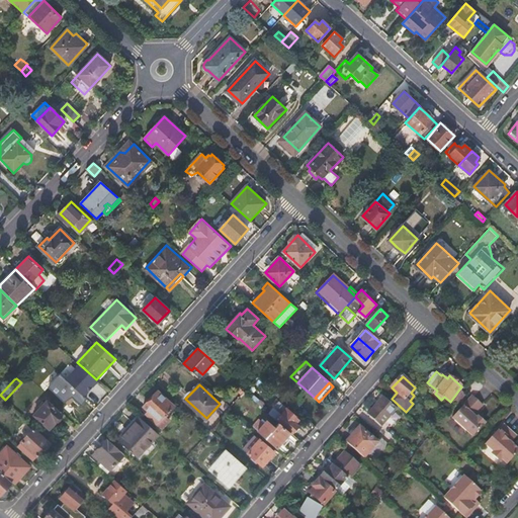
[(149,415),(158,424),(174,406),(158,391),(144,406),(151,412),(149,415)]
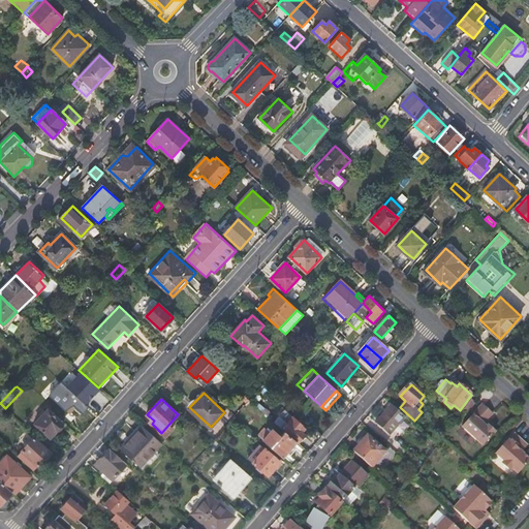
[(253,401),(251,399),(244,407),(246,409),(253,401)]
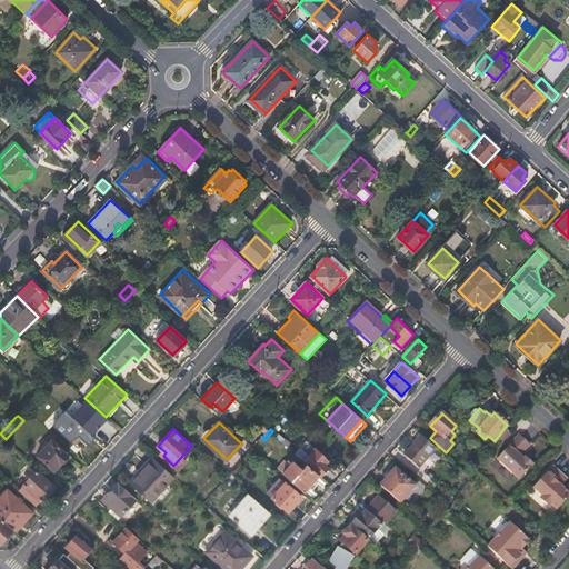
[(93,430),(87,438),(96,448),(103,440),(93,430)]
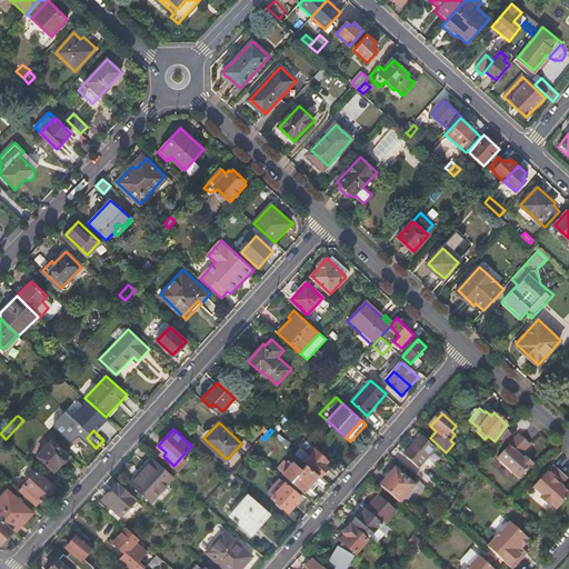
[(496,459),(519,479),(532,463),(525,457),(520,453),(529,445),(518,435),(496,459)]
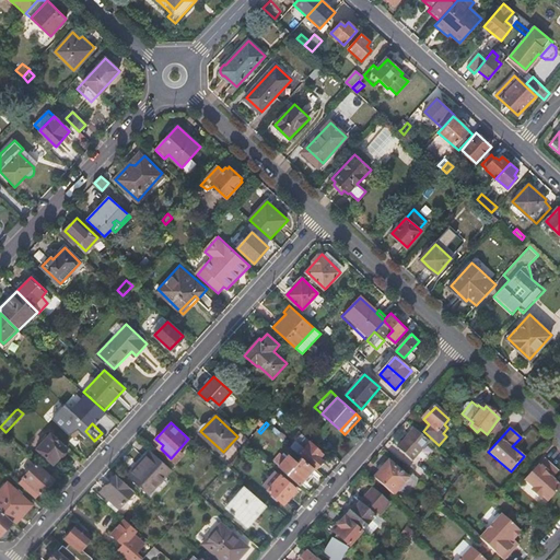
[(412,462),(430,442),(421,434),(415,429),(398,447),(412,462)]
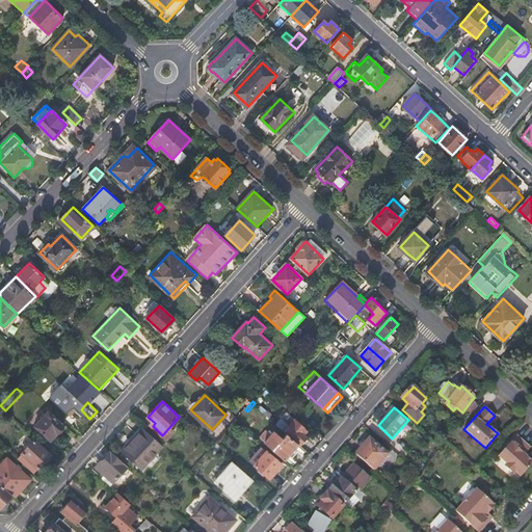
[(408,420),(415,425),(417,423),(402,409),(400,413),(408,420)]
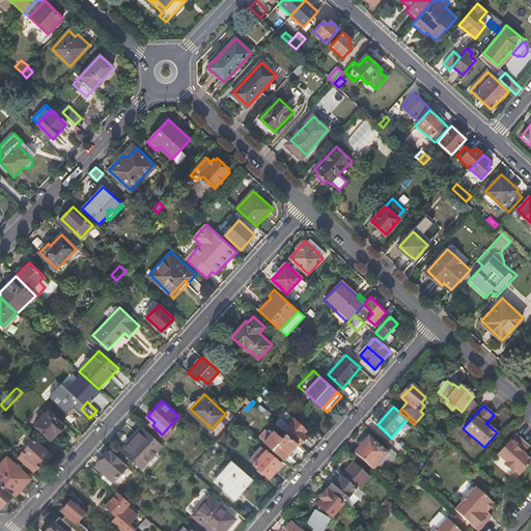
[(49,411),(35,425),(51,439),(57,432),(60,431),(63,429),(63,424),(49,411)]
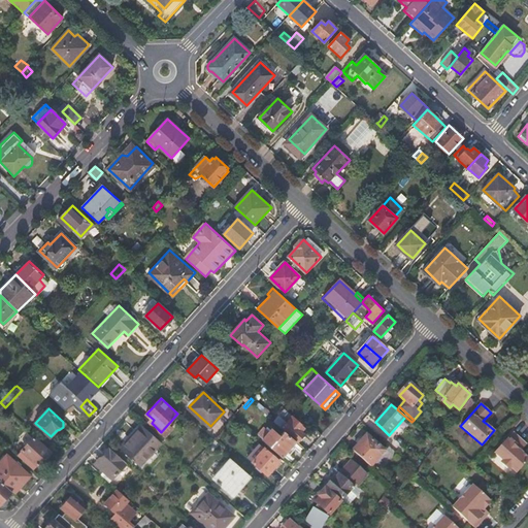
[(244,409),(238,416),(245,423),(251,416),(244,409)]
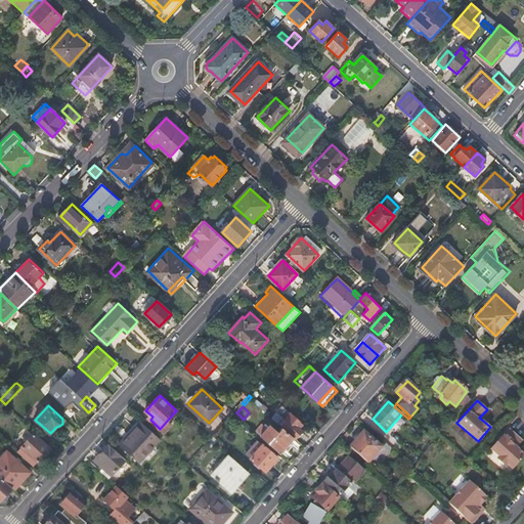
[(282,406),(273,418),(280,425),(281,424),(297,437),(303,430),(300,428),(303,424),(299,420),(291,412),(282,406)]
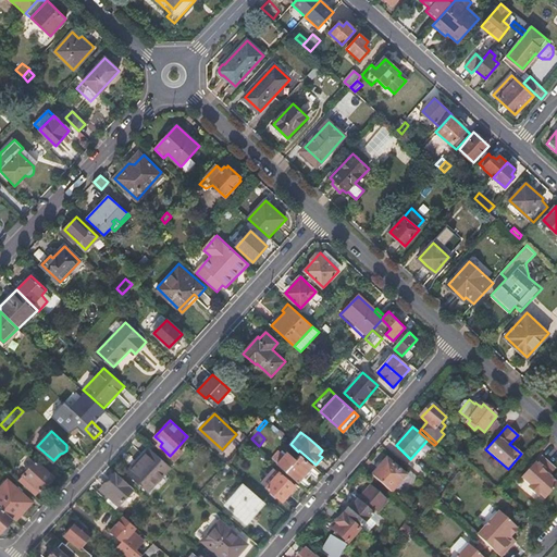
[(475,438),(480,443),(485,436),(480,433),(475,438)]
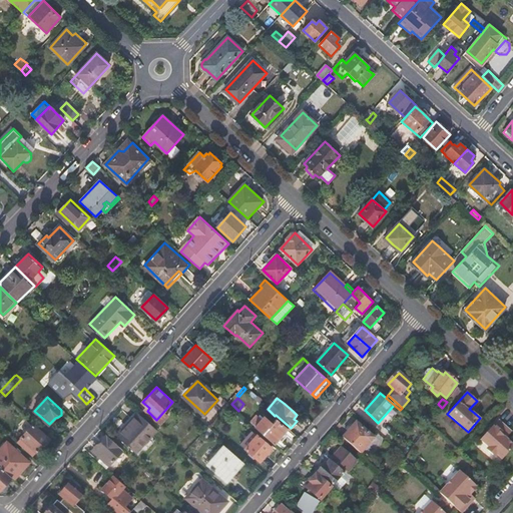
[(137,453),(158,430),(139,413),(118,436),(137,453)]
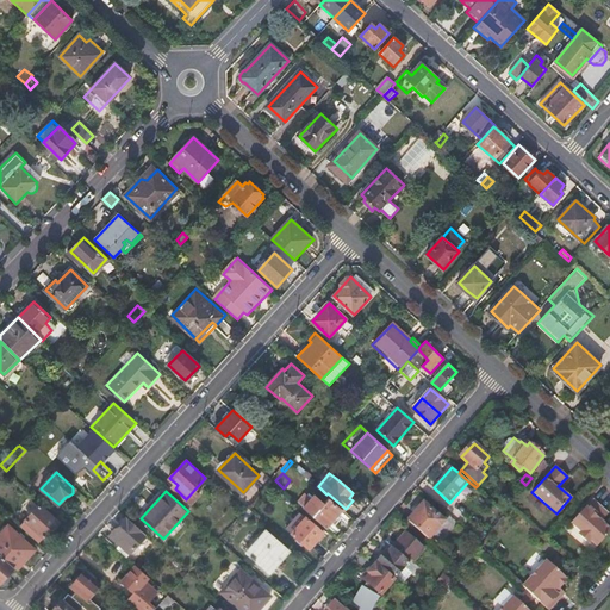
[(296,499),(304,506),(313,497),(305,491),(296,499)]
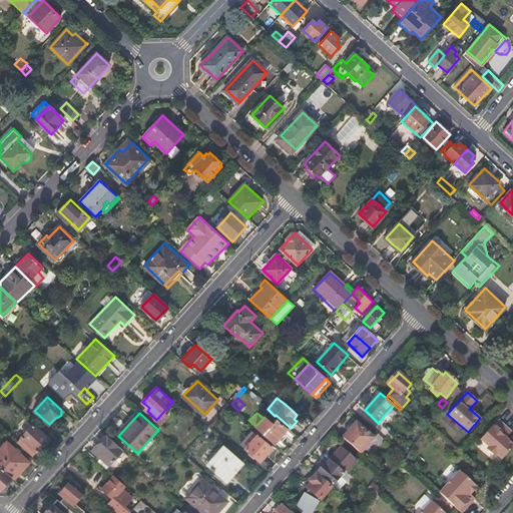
[(255,426),(276,444),(289,428),(278,419),(274,422),(266,415),(264,418),(255,426)]
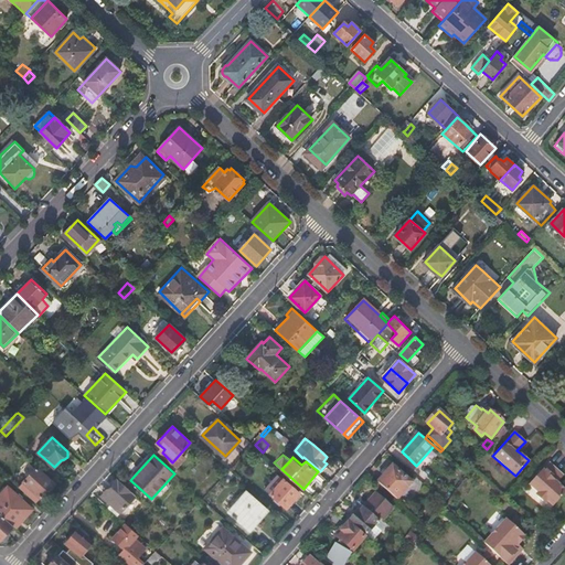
[(550,462),(530,484),(537,491),(537,496),(543,501),(547,500),(553,505),(564,491),(564,489),(557,482),(560,480),(555,477),(560,472),(550,462)]
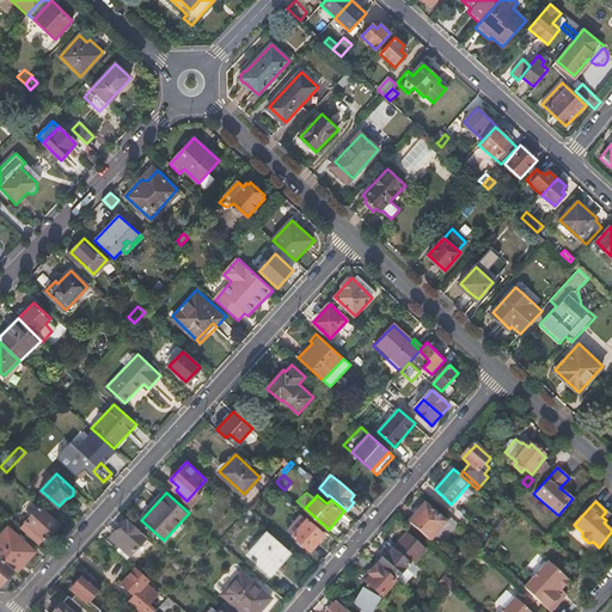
[(409,522),(430,542),(446,524),(426,505),(409,522)]
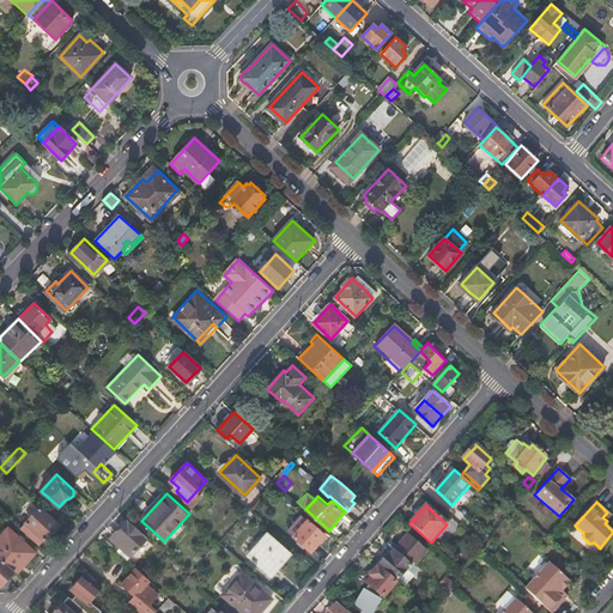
[(20,529),(38,546),(59,525),(40,508),(20,529)]
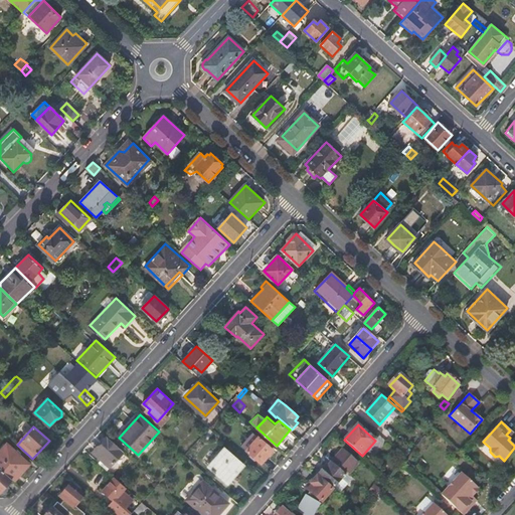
[(108,470),(124,452),(107,436),(96,449),(103,455),(98,461),(108,470)]
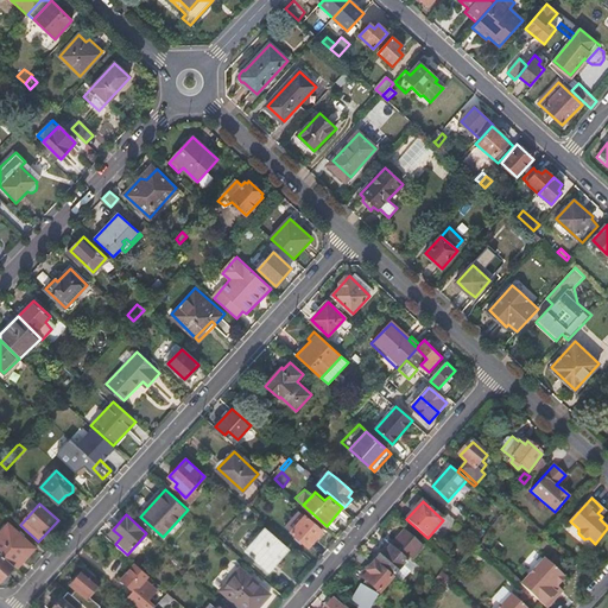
[(305,515),(292,531),(309,545),(322,531),(305,515)]
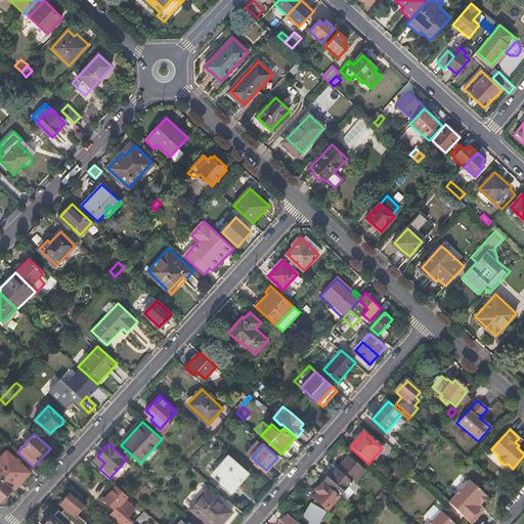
[(7,452),(0,459),(0,476),(14,489),(29,474),(29,472),(7,452)]
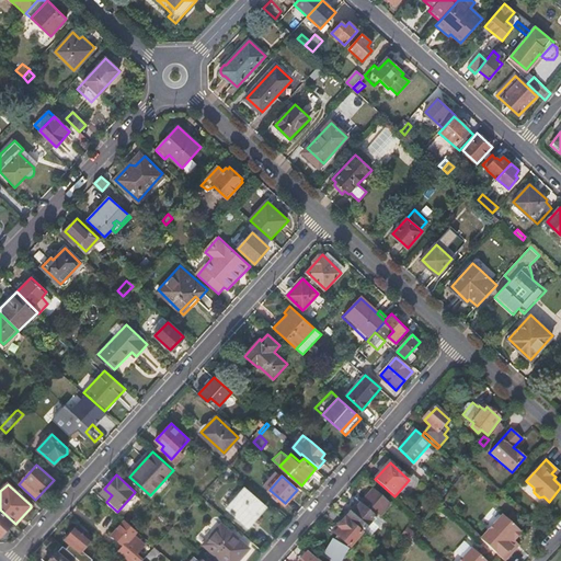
[(244,488),(228,507),(249,526),(265,506),(244,488)]
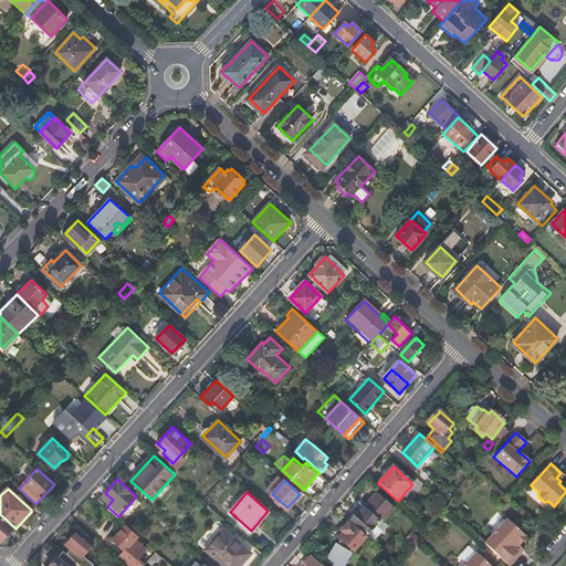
[(367,536),(368,537),(380,524),(379,522),(380,521),(383,522),(394,510),(376,494),(363,509),(352,522),(367,536)]
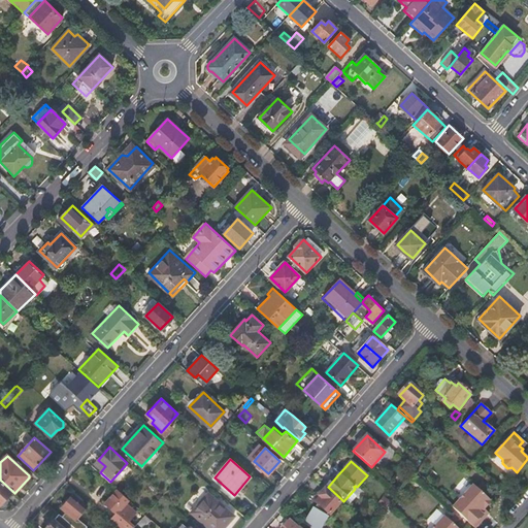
[(0,505),(2,507),(14,493),(0,480),(0,505)]
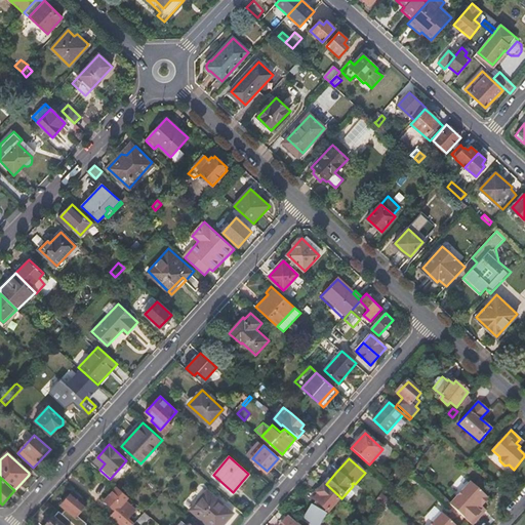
[(470,481),(449,503),(472,524),(482,513),(481,511),(483,508),(481,506),(488,497),(470,481)]
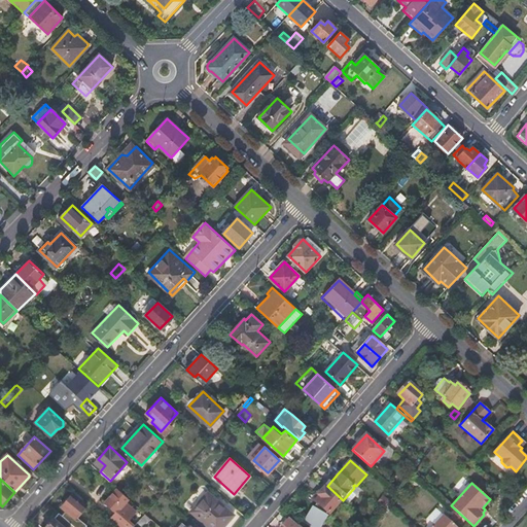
[(354,488),(343,500),(347,503),(359,490),(354,485),(353,486),(354,488)]
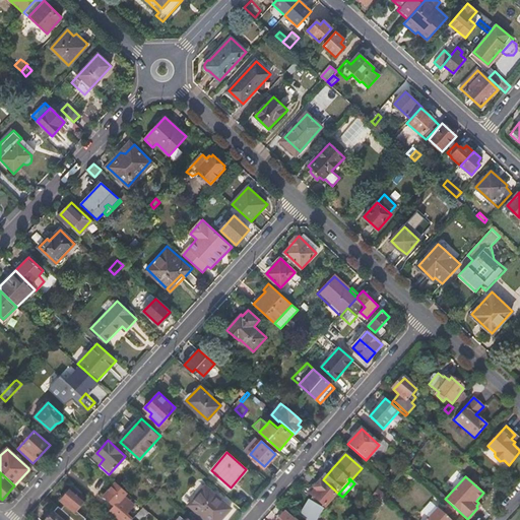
[(131,519),(132,519),(126,515),(135,505),(125,495),(128,492),(117,481),(105,496),(114,504),(108,512),(117,519),(131,519)]
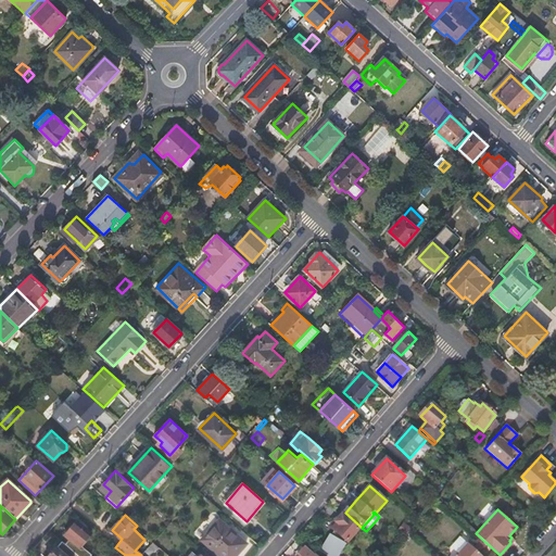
[(330,534),(320,551),(329,555),(339,555),(346,544),(345,543),(346,542),(348,543),(358,529),(343,515),(331,528),(333,531),(331,535),(330,534)]
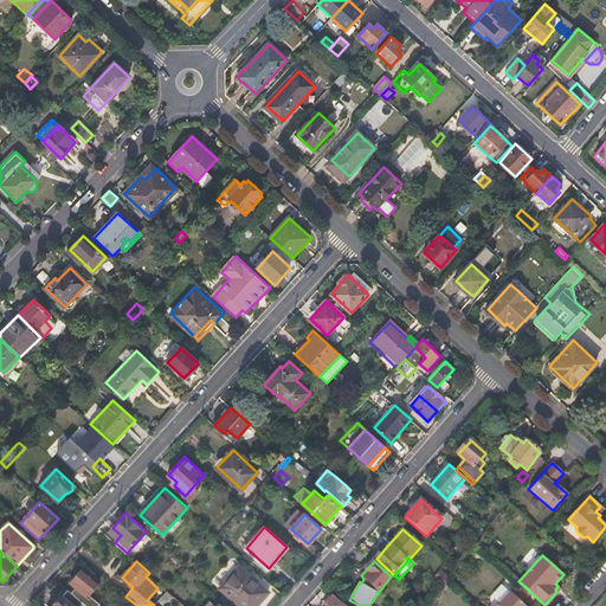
[(84,567),(71,581),(76,586),(71,592),(85,605),(86,605),(98,605),(101,604),(89,593),(100,580),(84,567)]
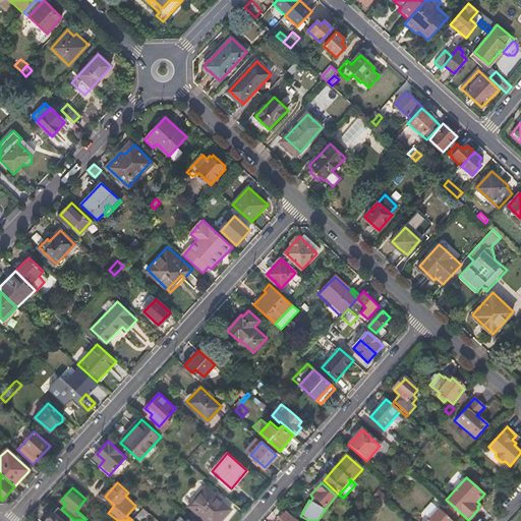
[(190,507),(208,520),(220,520),(231,509),(208,487),(201,495),(199,493),(189,503),(191,506),(190,507)]
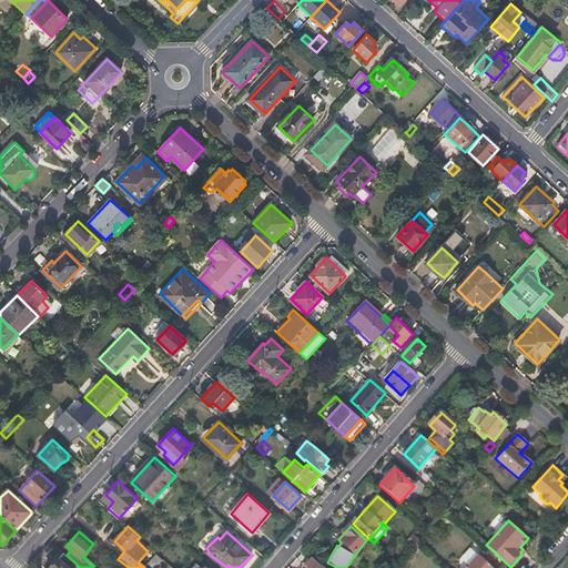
[(419,540),(413,534),(405,543),(413,548),(419,540)]
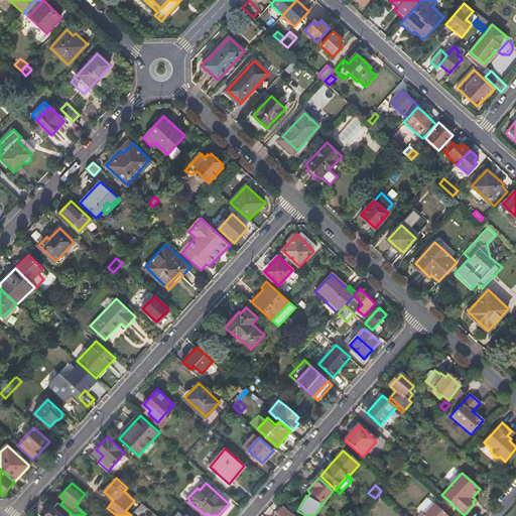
[(71,515),(73,515),(60,504),(58,502),(45,515),(71,515)]
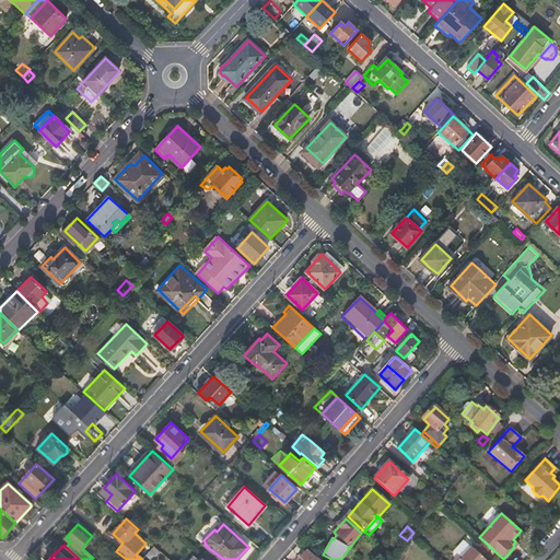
[(161,551),(155,545),(148,553),(154,559),(161,551)]
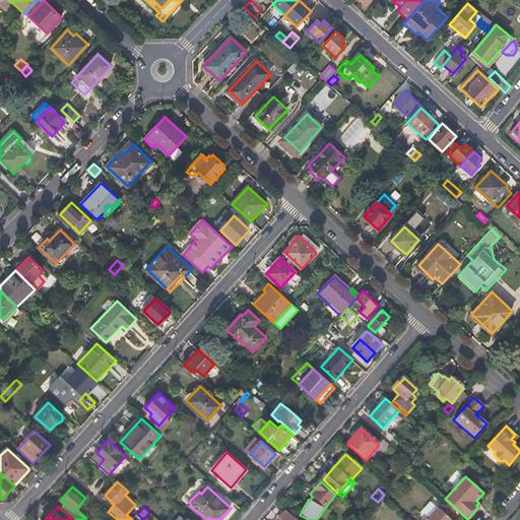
[(451,519),(437,507),(425,519),(451,519)]
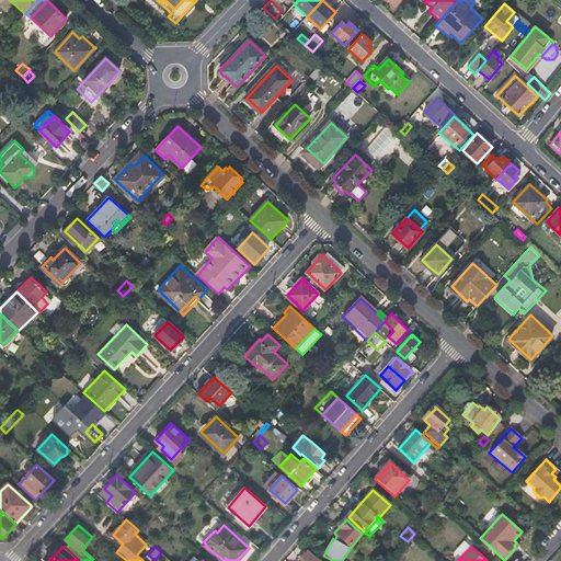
[(319,560),(318,560),(317,560),(316,560),(308,553),(307,553),(305,551),(299,558),(301,560),(319,560)]
